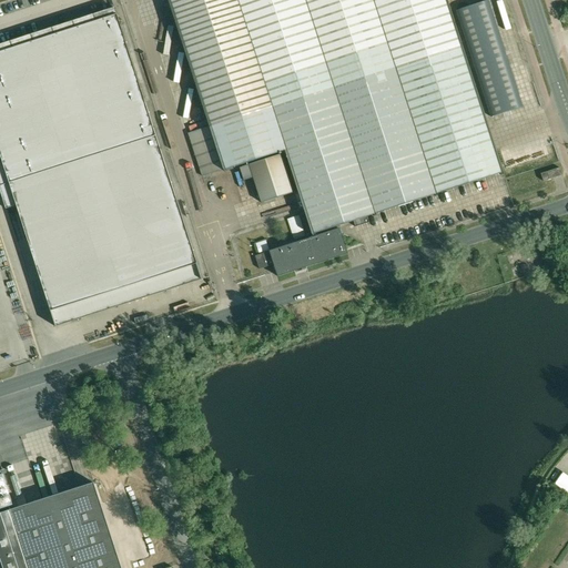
[(436,194),(501,173),(497,162),(445,0),(170,0),(174,11),(193,67),(212,128),(189,133),(202,176),(226,170),(287,151),(314,234),(375,214),(436,194)]
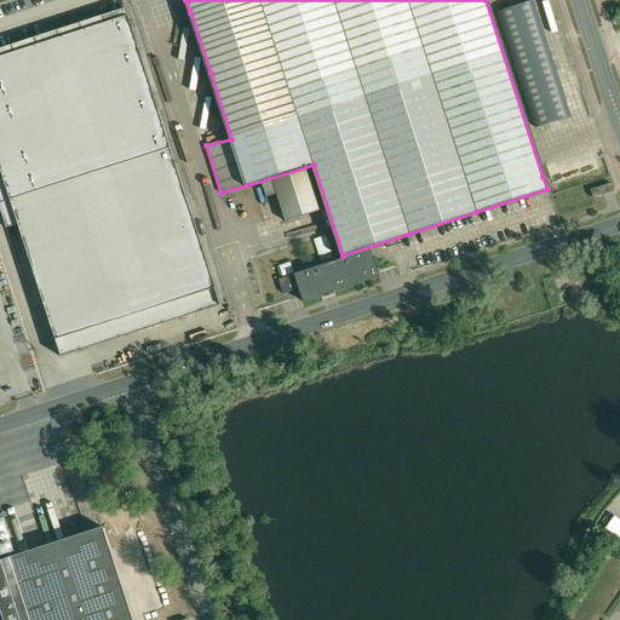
[(535,0),(522,0),(499,7),(537,122),(572,112),(535,0)]
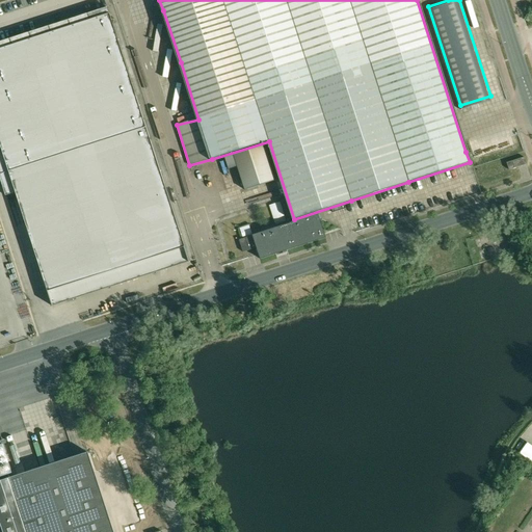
[(109,14),(1,49),(0,45),(0,144),(2,151),(0,151),(0,179),(5,196),(16,192),(46,287),(52,307),(76,298),(189,262),(109,14)]
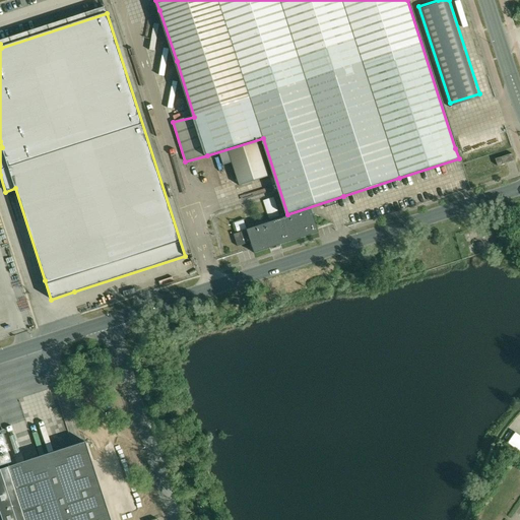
[(258,142),(229,151),(219,154),(223,166),(232,164),(239,186),(269,177),(258,142)]
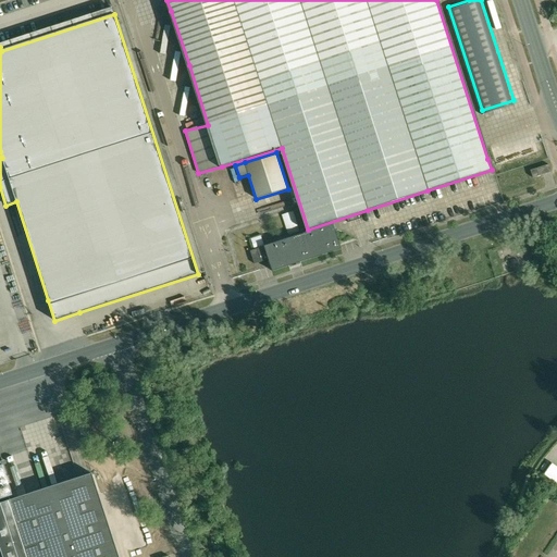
[(543,175),(551,172),(548,164),(531,171),(533,177),(543,175)]
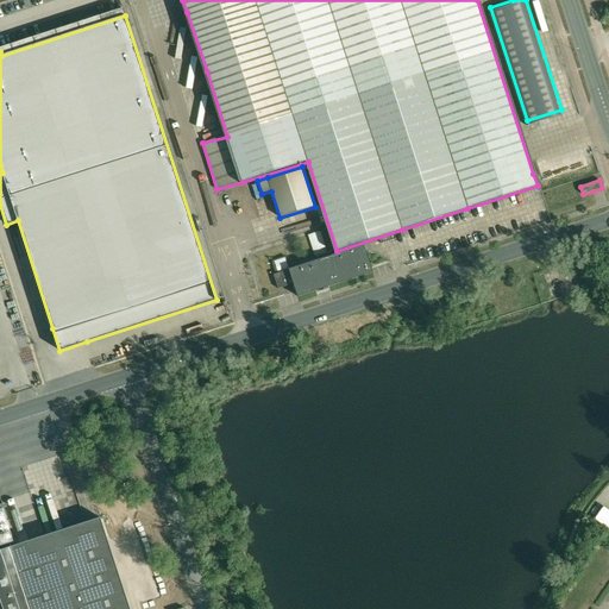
[(321,232),(308,236),(315,257),(328,252),(321,232)]
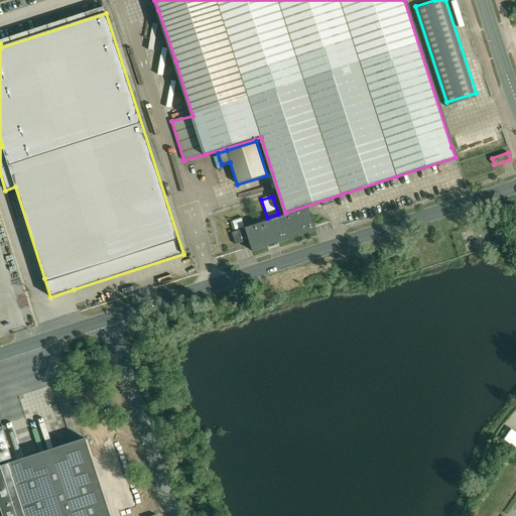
[(245,229),(251,248),(252,251),(315,231),(314,227),(308,209),(245,229)]
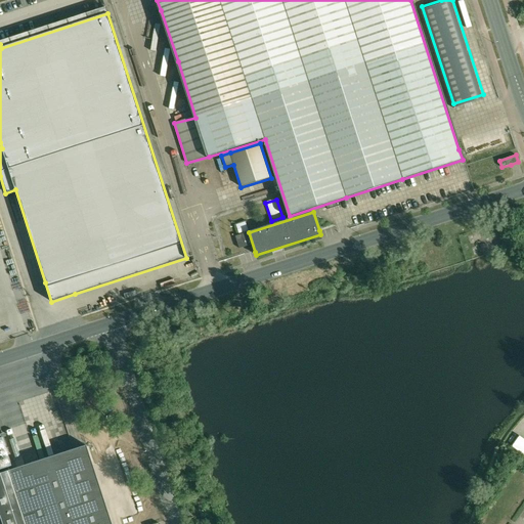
[(0,523),(112,523),(86,445),(74,449),(38,462),(7,471),(6,468),(11,466),(2,438),(0,438),(0,523)]
